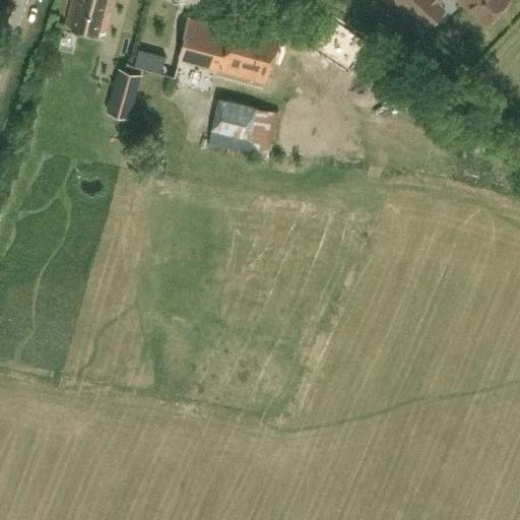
[(104,34),(112,0),(70,0),(65,23),(104,34)]
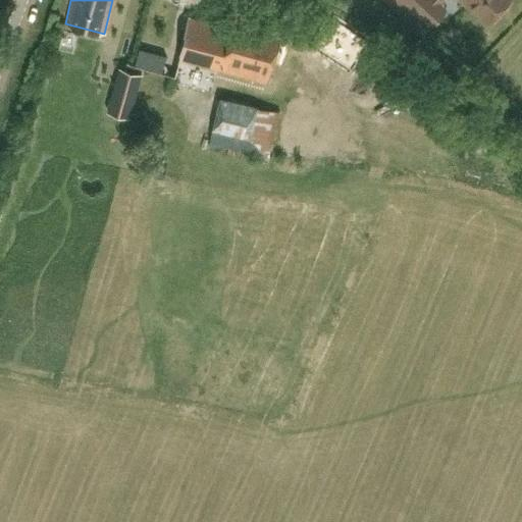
[(388,0),(423,31),(436,17),(428,10),(437,0),(463,0),(486,21),(506,0),(388,0)]
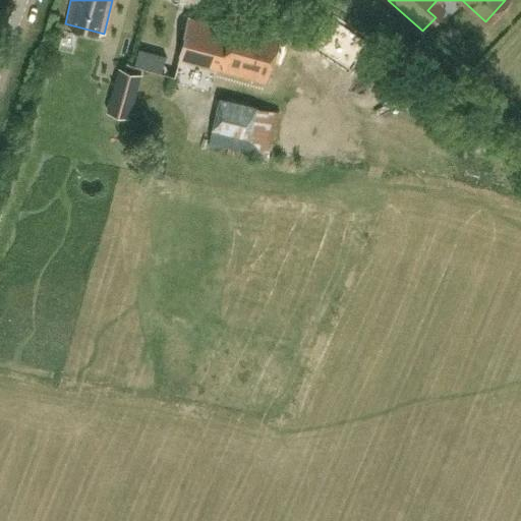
[(185,31),(178,58),(180,59),(218,68),(246,76),(250,57),(273,63),(283,23),(235,10),(231,27),(190,16),(190,15),(188,14),(184,31),(185,31)]
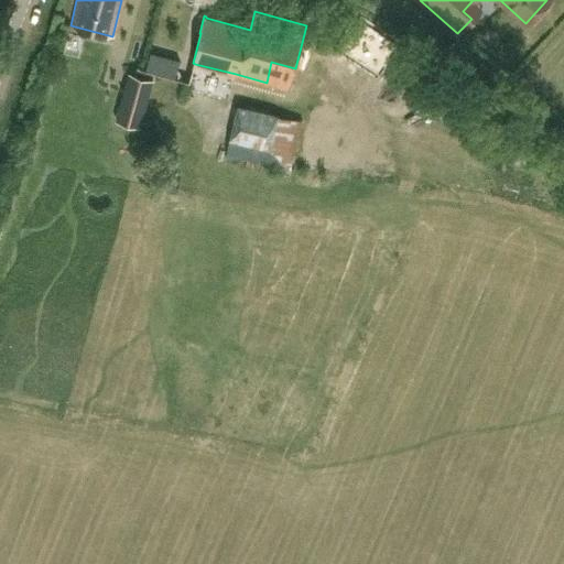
[(354,15),(335,45),(380,74),(399,44),(354,15)]
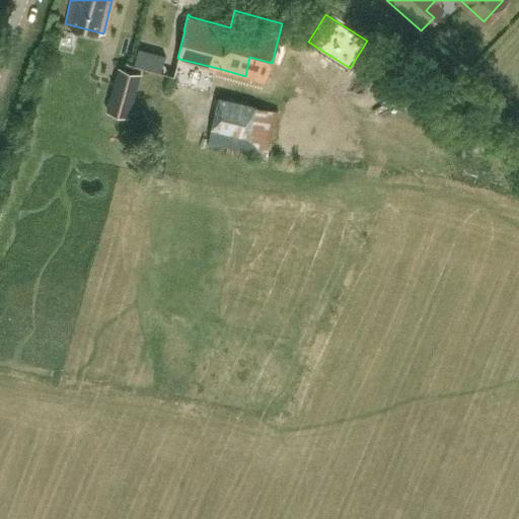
[(139,48),(135,62),(161,70),(165,55),(139,48)]
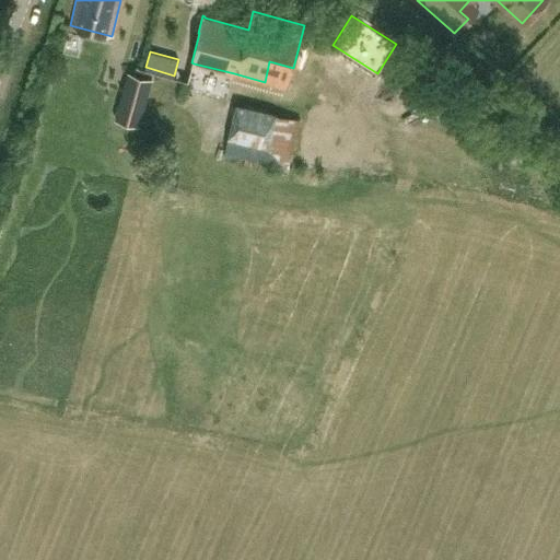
[(146,108),(155,76),(130,69),(121,102),(146,108)]
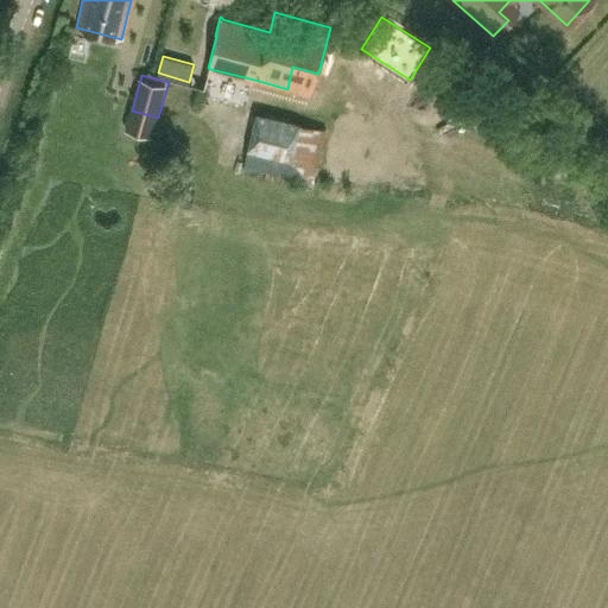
[(255,111),(244,166),(295,178),(292,188),(311,191),(325,130),(255,111)]
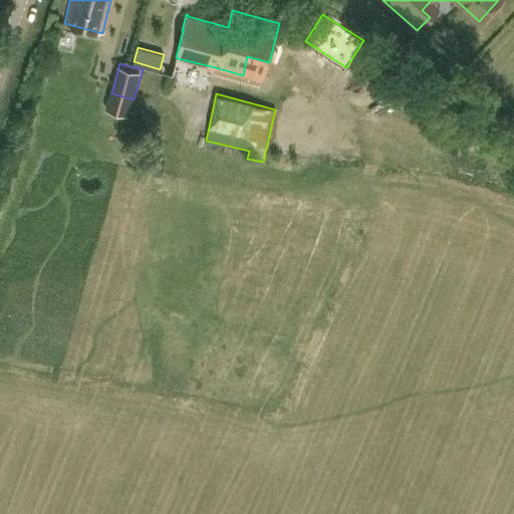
[(90,136),(118,137),(119,102),(92,101),(90,136)]
